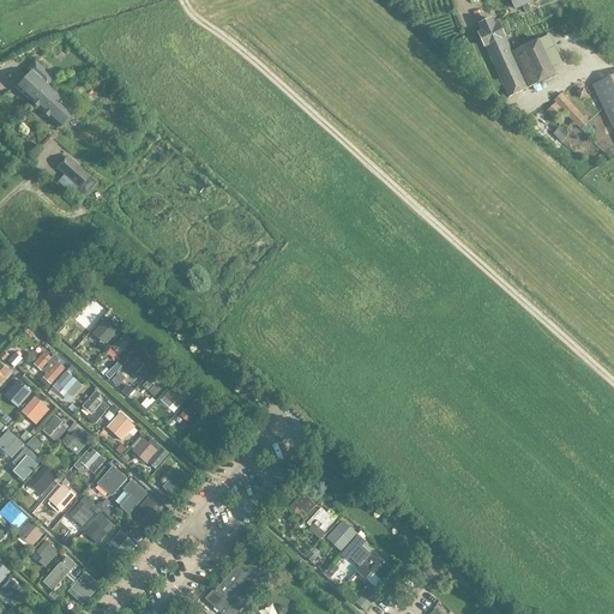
[(529,2),(535,0),(511,0),(516,8),(523,5),(527,11),(531,8),(529,2)]
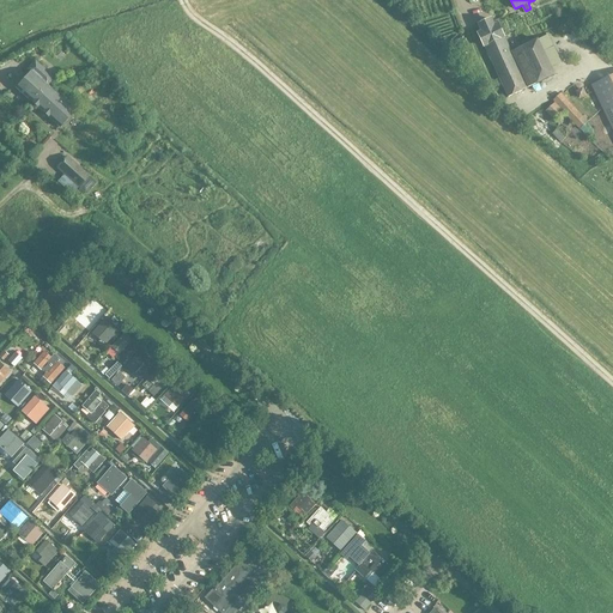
[(513,50),(499,23),(495,24),(492,18),(480,24),(483,31),(479,32),(509,97),(554,76),(551,68),(538,40),(538,38),(513,50)]
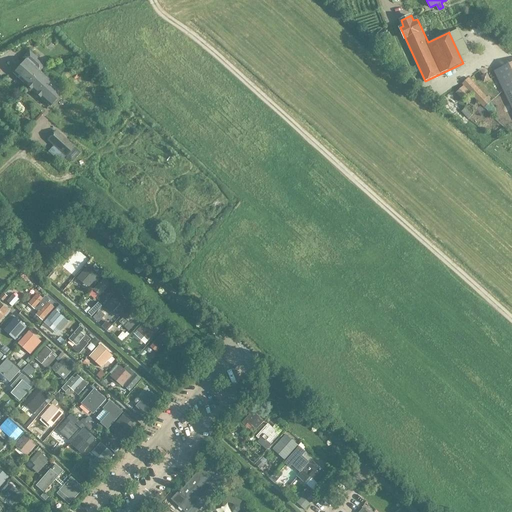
[(458,29),(449,33),(460,57),(469,52),(458,29)]
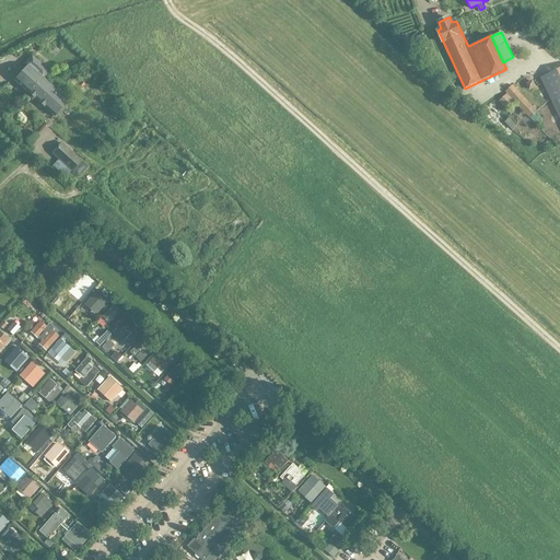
[(68,101),(43,79),(48,72),(39,65),(42,63),(32,55),(25,62),(28,66),(14,81),(54,116),(68,101)]
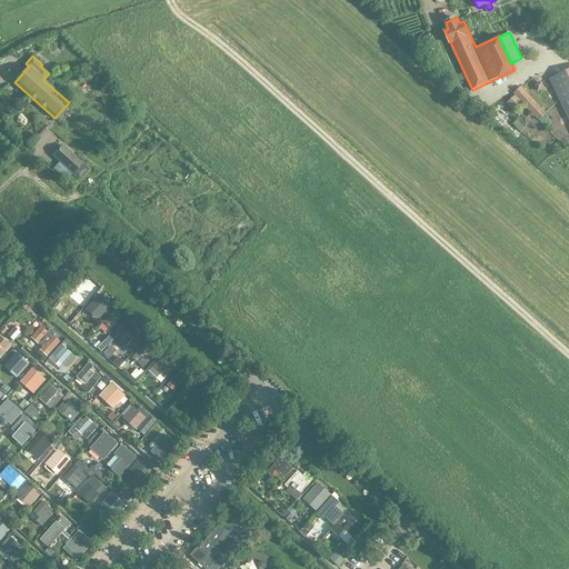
[(568,69),(549,79),(568,119),(568,69)]
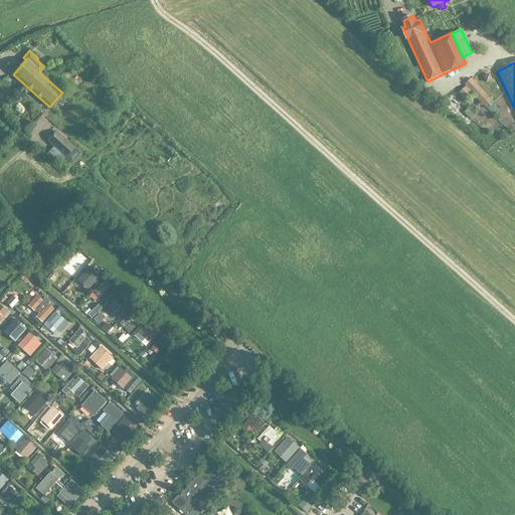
[(487,108),(494,102),(473,78),(465,84),(487,108)]
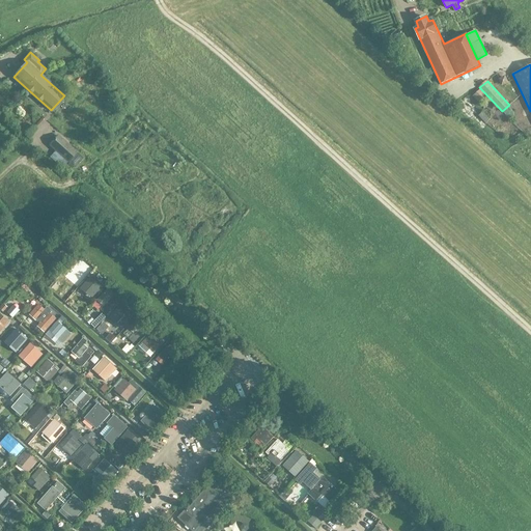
[(484,103),(483,105),(484,108),(485,110),(488,110),(491,110),(493,108),(494,105),(493,103),(491,101),(488,101),(485,101),(484,103)]
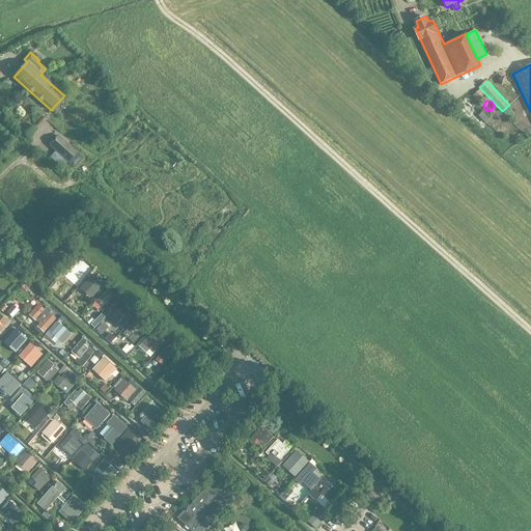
[(481,113),(480,116),(481,118),(483,120),(485,121),(487,120),(490,118),(491,116),(490,113),(487,111),(485,111),(483,111),(481,113)]
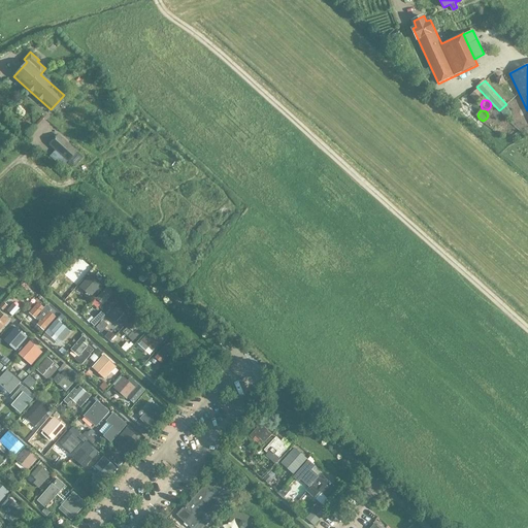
[(58,135),(48,145),(69,162),(77,152),(58,135)]
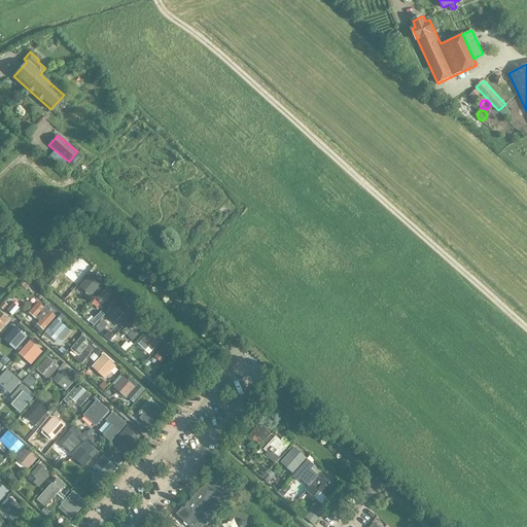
[(216,225),(229,210),(221,203),(208,218),(216,225)]
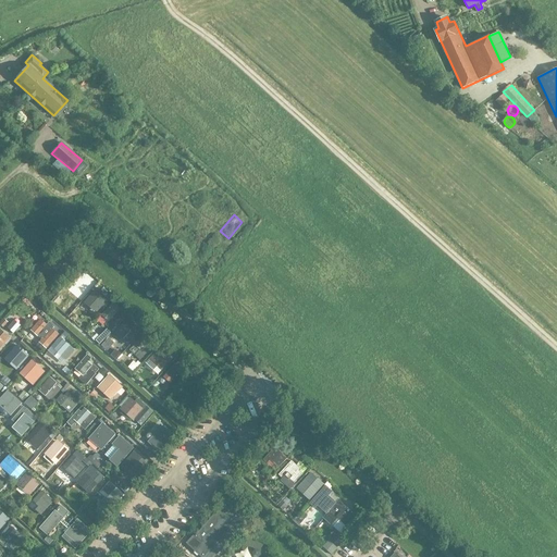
[(94,286),(99,281),(90,273),(85,280),(94,286)]
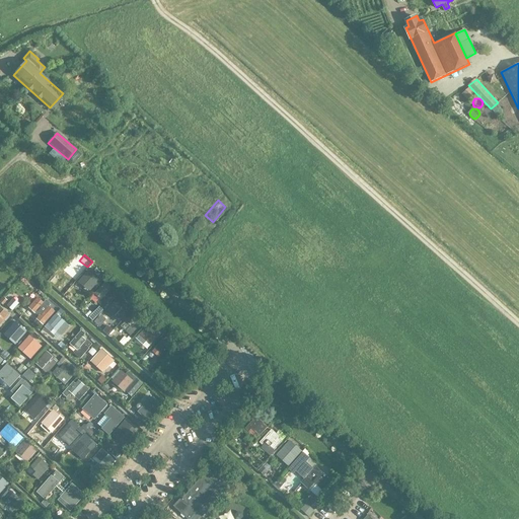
[(80,265),(73,258),(62,270),(74,280),(81,273),(76,268),(80,265)]
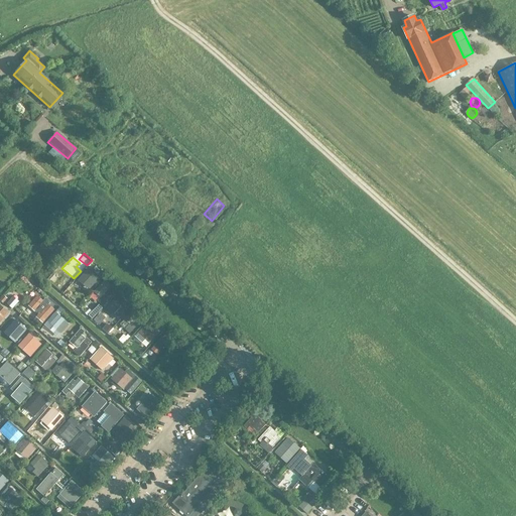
[(94,276),(88,270),(80,279),(86,284),(83,287),(88,291),(96,283),(91,279),(94,276)]
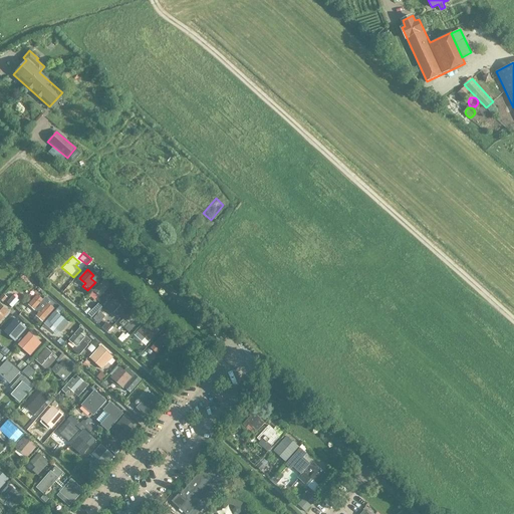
[(115,289),(104,280),(94,291),(99,297),(97,299),(102,304),(115,289)]
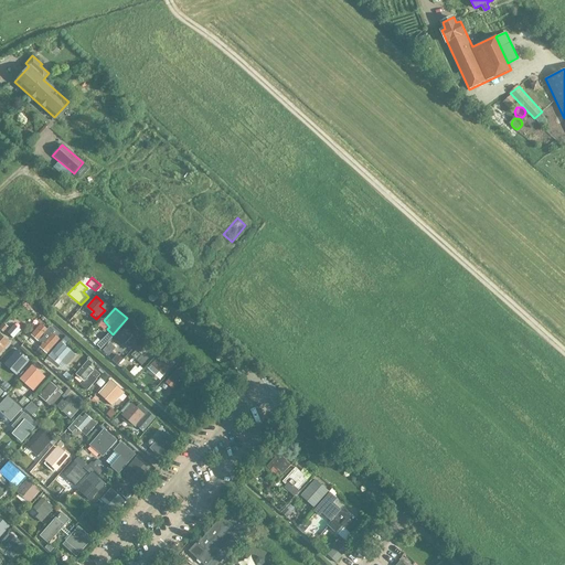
[(16,323),(8,331),(14,337),(22,330),(16,323)]
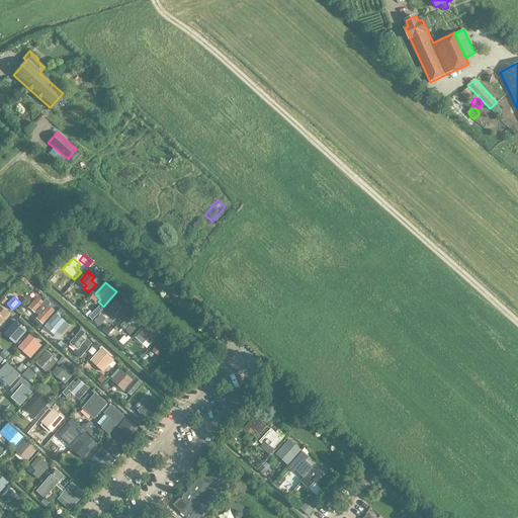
[(44,303),(38,297),(29,307),(39,316),(36,320),(42,325),(55,312),(49,306),(51,304),(47,299),(44,303)]
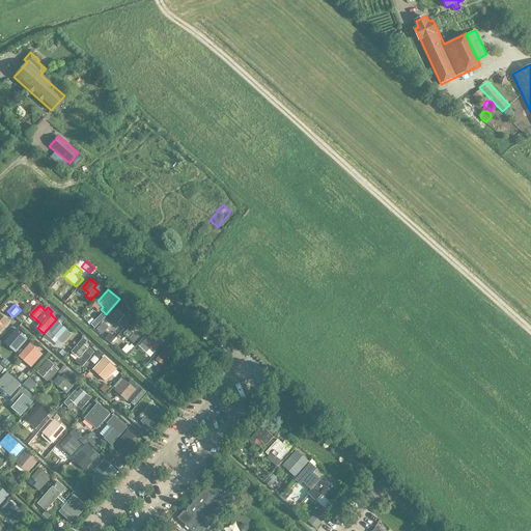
[(128,311),(121,306),(110,317),(120,328),(129,318),(124,314),(128,311)]
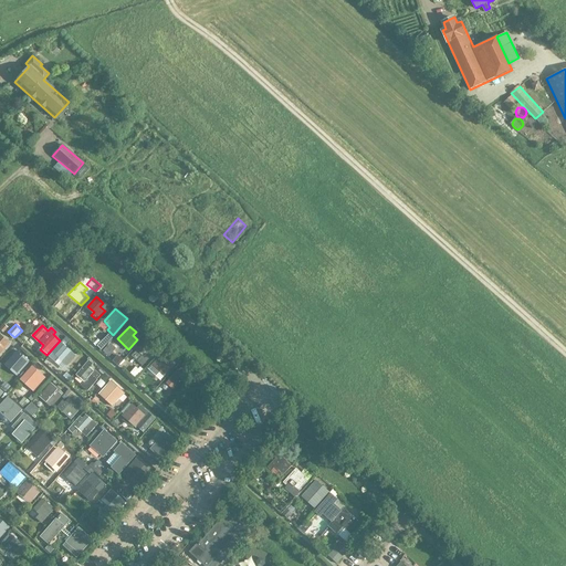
[(0,332),(0,354),(11,344),(0,332)]
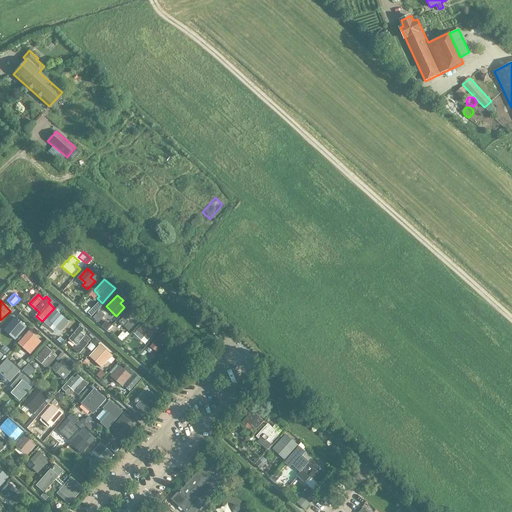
[(138,313),(132,308),(123,317),(129,322),(124,327),(129,332),(140,319),(136,315),(138,313)]
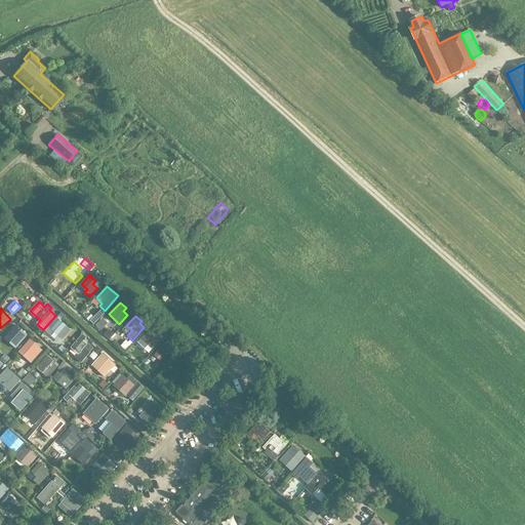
[(71,330),(57,318),(45,331),(58,344),(71,330)]
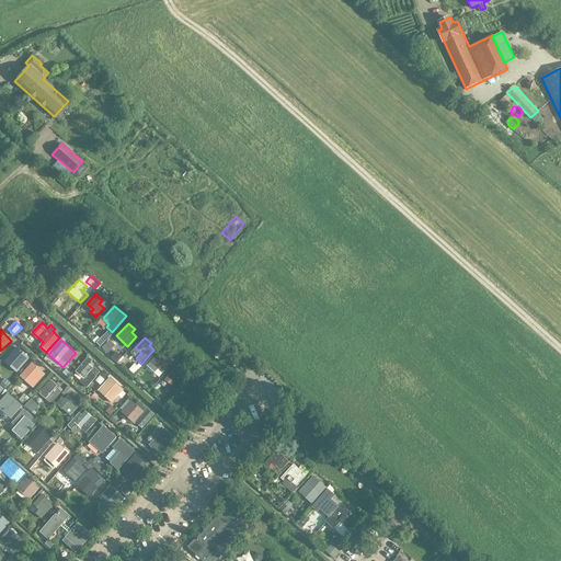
[(23,355),(16,350),(8,359),(14,366),(23,355)]
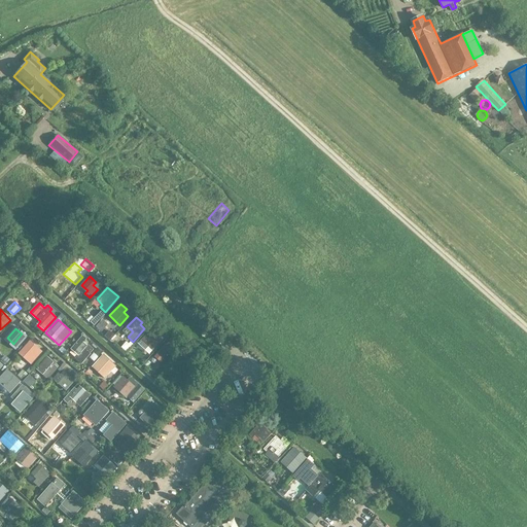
[(151,329),(141,341),(152,351),(163,340),(151,329)]
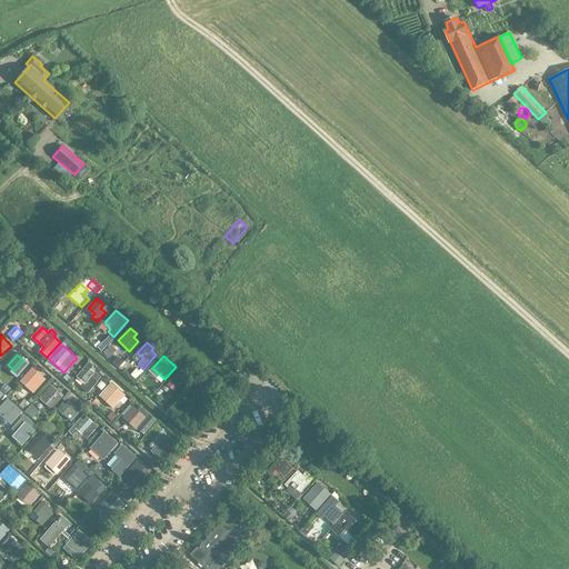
[(95,367),(89,362),(76,378),(83,385),(82,387),(89,393),(100,380),(91,371),(95,367)]
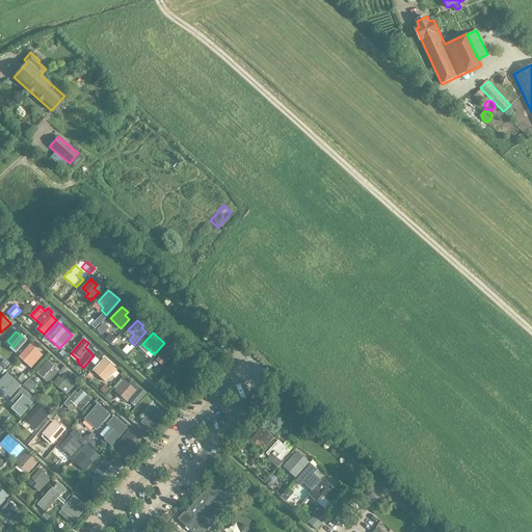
[(123,350),(127,354),(133,347),(129,343),(123,350)]
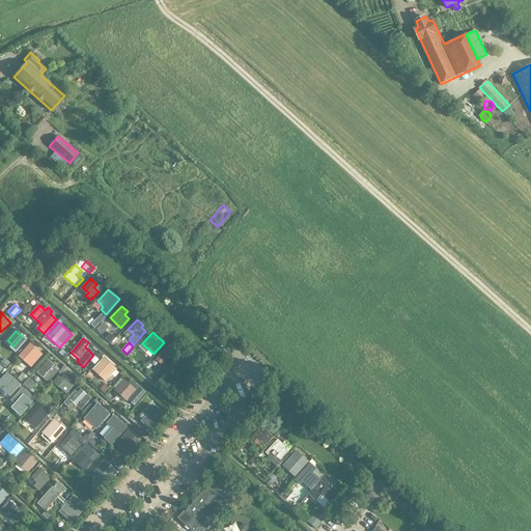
[(43,355),(30,343),(19,357),(31,368),(43,355)]
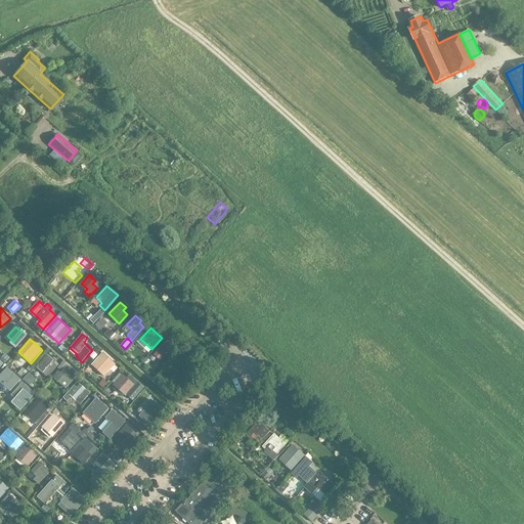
[(168,345),(165,342),(157,352),(163,357),(160,360),(164,364),(179,348),(172,342),(168,345)]
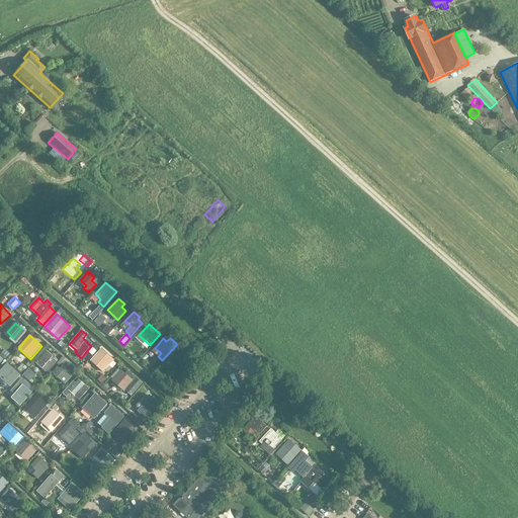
[(91,359),(101,344),(95,340),(85,356),(91,359)]
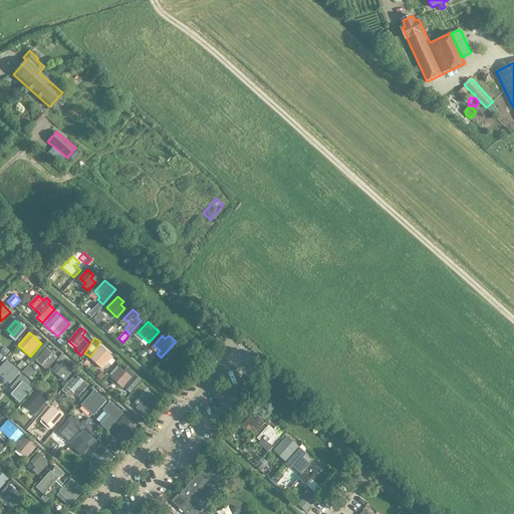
[(113,357),(101,346),(89,359),(101,370),(113,357)]
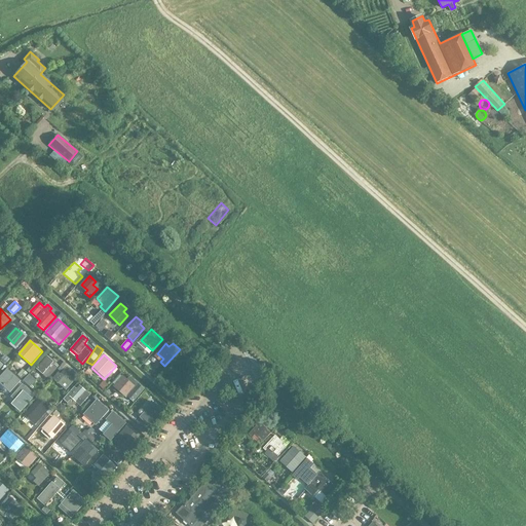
[(59,367),(47,355),(36,368),(48,379),(59,367)]
